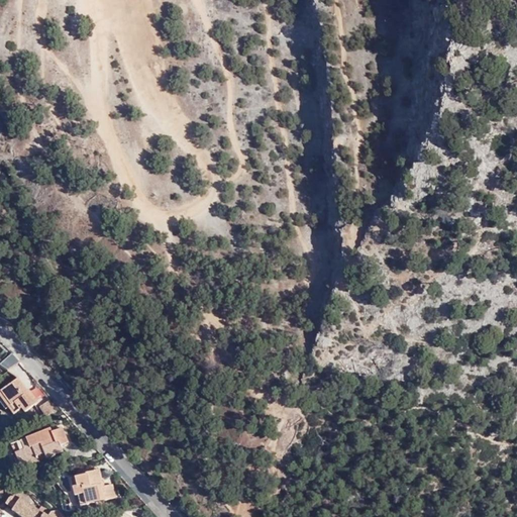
[(10,353),(0,364),(0,367),(6,373),(17,360),(10,353)]
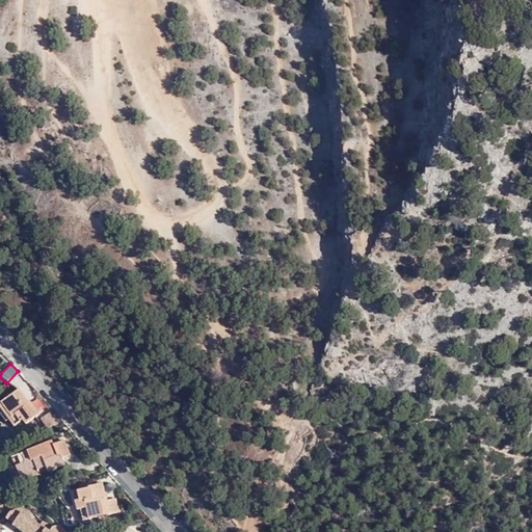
[(19,391),(0,405),(0,406),(16,426),(24,420),(26,424),(37,415),(19,391)]
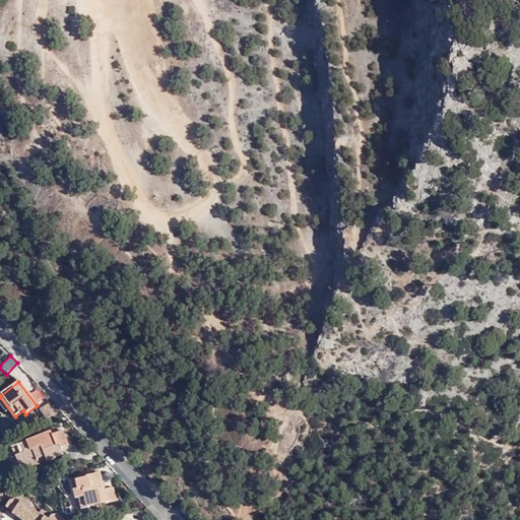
[(40,410),(46,417),(57,412),(50,402),(40,410)]
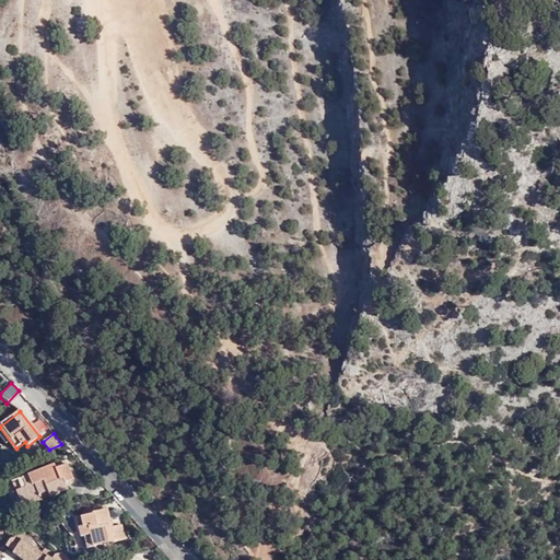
[(51,462),(20,475),(23,485),(12,488),(9,489),(16,509),(38,500),(38,498),(36,492),(45,489),(47,494),(47,496),(67,488),(63,480),(71,477),(65,462),(54,466),(51,462)]
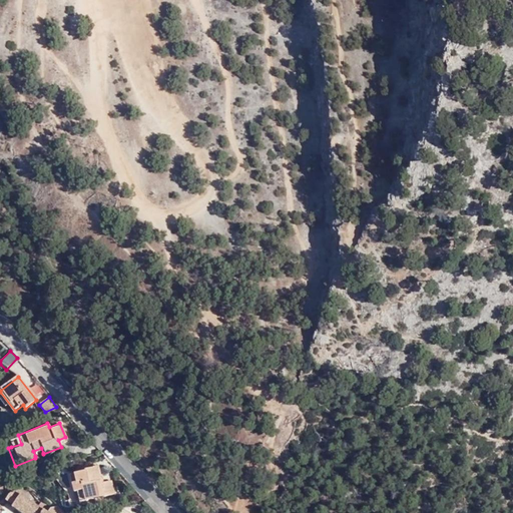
[(21,444),(18,435),(8,439),(11,447),(21,444)]
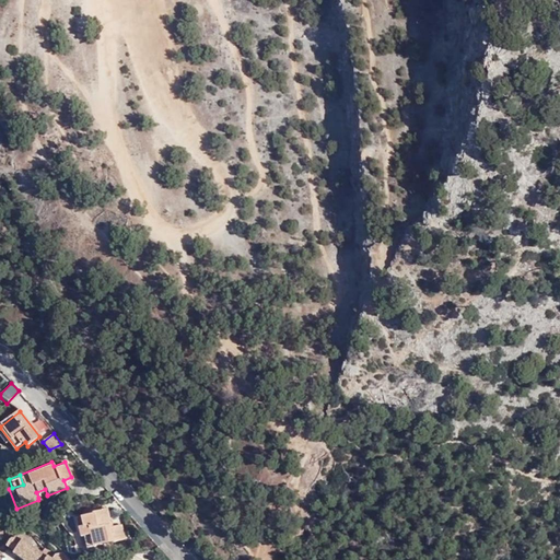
[(103,508),(93,510),(93,512),(72,517),(74,527),(78,526),(83,547),(123,539),(119,525),(108,527),(103,508)]
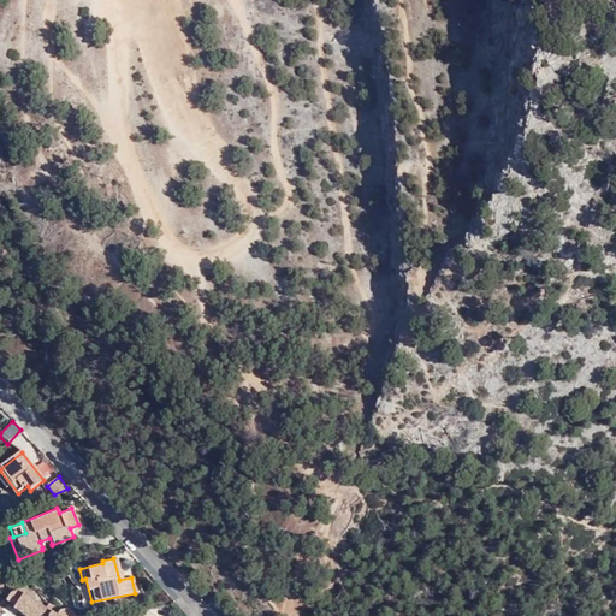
[(57,615),(54,614),(18,591),(13,591),(12,588),(3,590),(0,592),(0,597),(6,602),(5,604),(22,615),(57,615)]
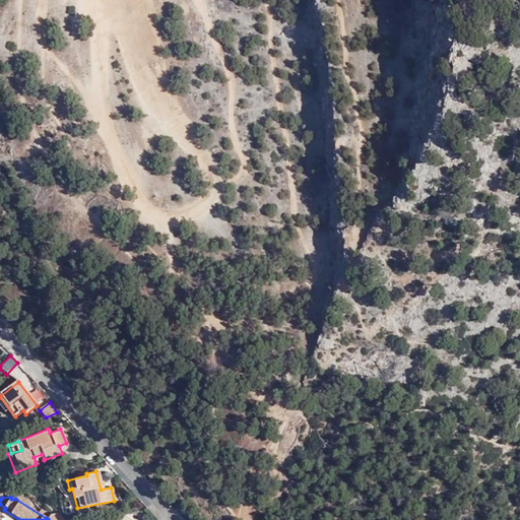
All buildings are outlined.
